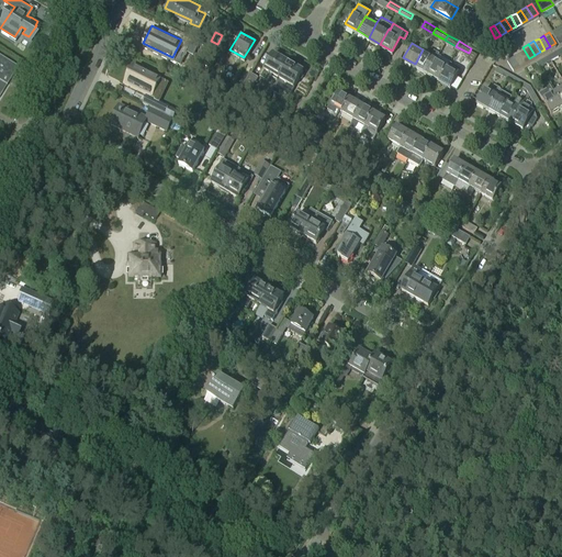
[(560,49),(559,46),(547,53),(550,57),(560,52),(561,49),(561,48),(560,49)]
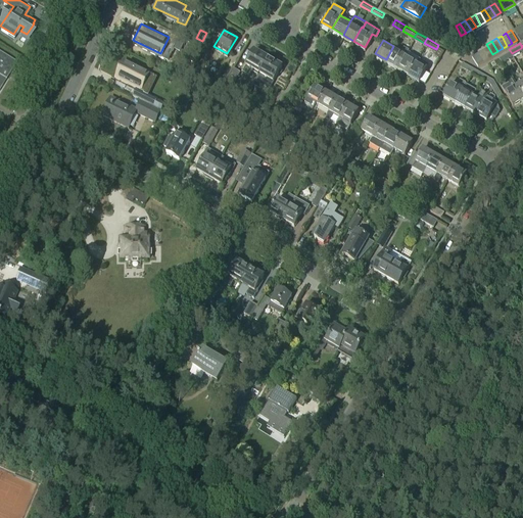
[(406,53),(409,47),(403,44),(399,50),(393,46),(386,59),(396,65),(405,52),(406,53)]
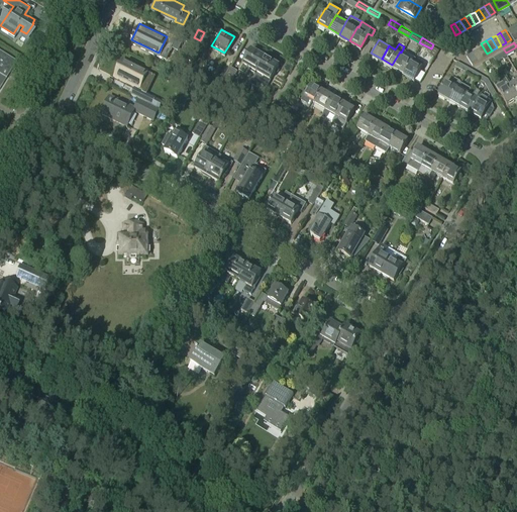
[(483,57),(487,54),(481,43),(477,46),(483,57)]
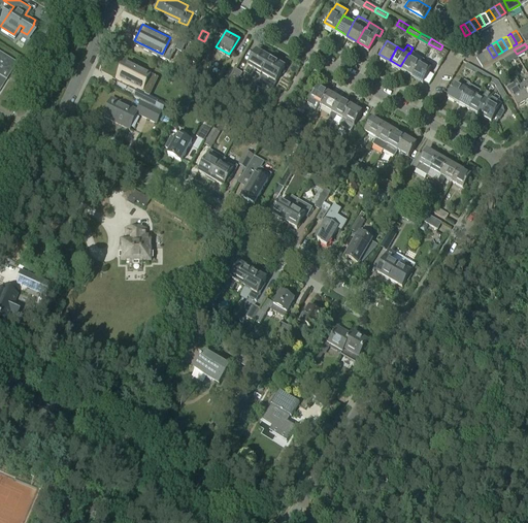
[(253,65),(262,70),(259,75),(260,76),(271,56),(257,47),(244,68),(250,70),(253,65)]
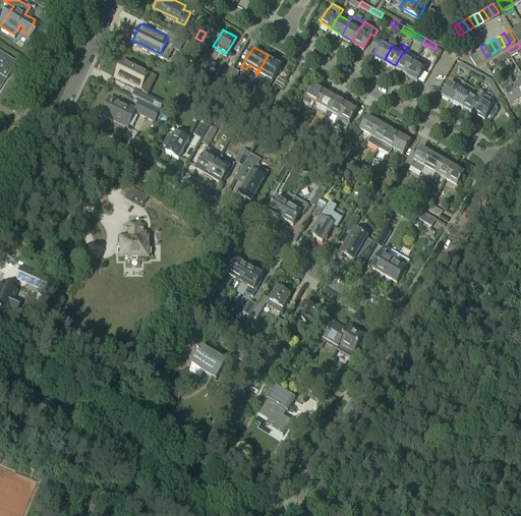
[(481,59),(486,57),(480,47),(475,49),(481,59)]
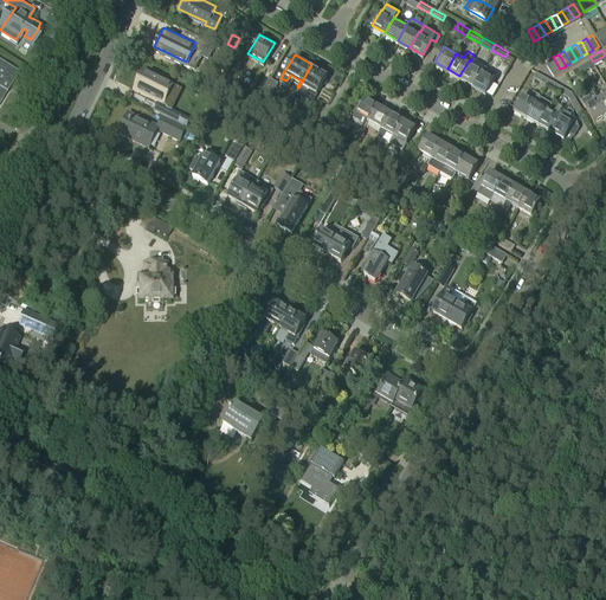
[(0,97),(19,68),(0,56),(0,97)]
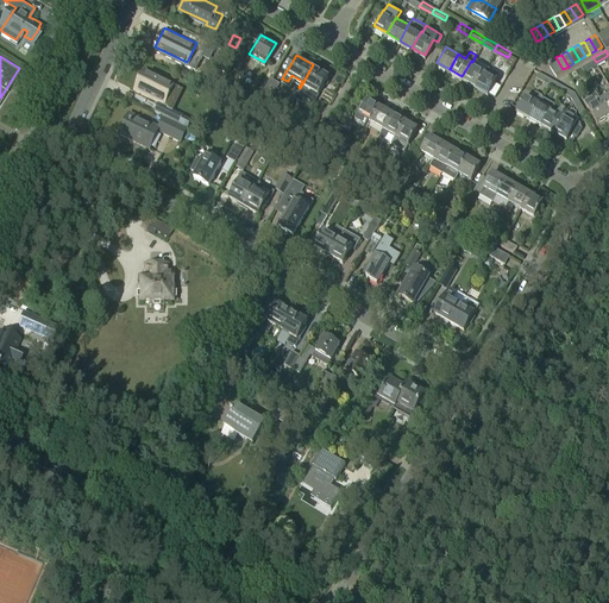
[(557,73),(563,69),(556,57),(550,62),(557,73)]
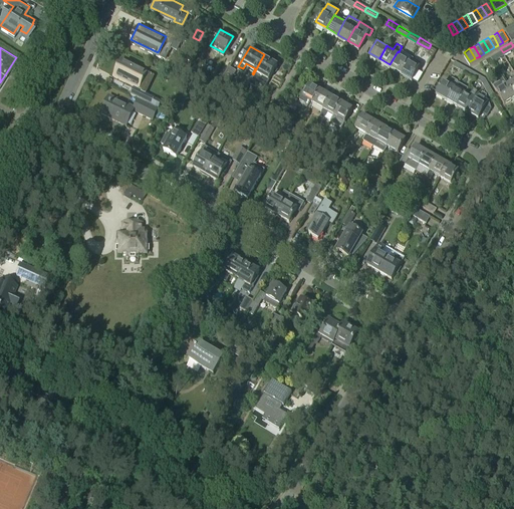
[(493,58),(503,52),(500,48),(490,54),(493,58)]
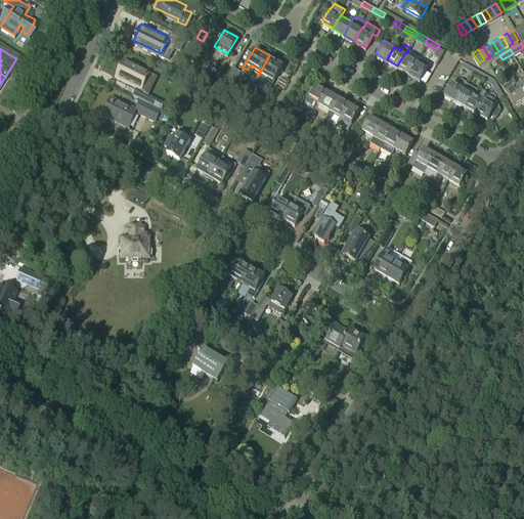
[(408,72),(416,58),(406,53),(405,52),(397,66),(408,72)]
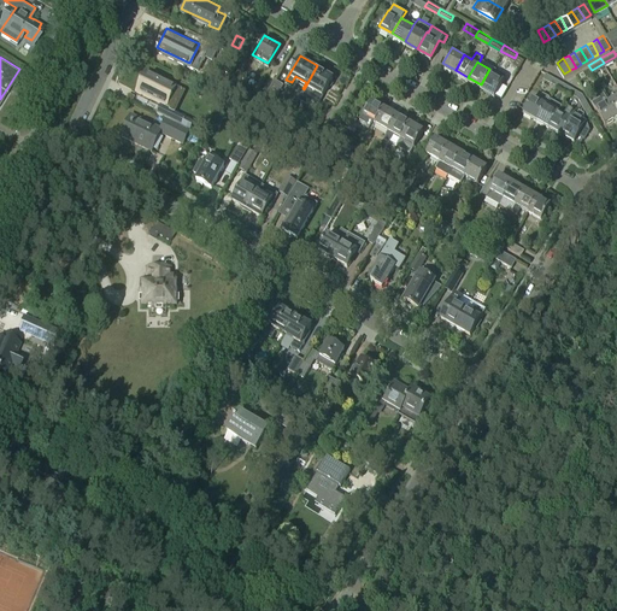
[(489,69),(481,84),(494,92),(505,71),(493,64),(489,69)]
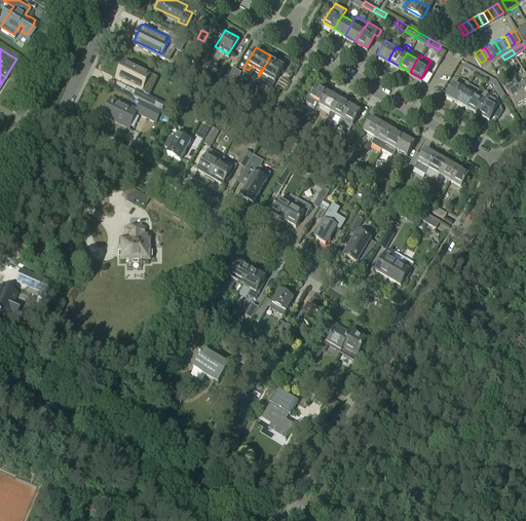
[(269,88),(284,63),(270,56),(259,76),(268,81),(266,85),(267,87),(269,88)]
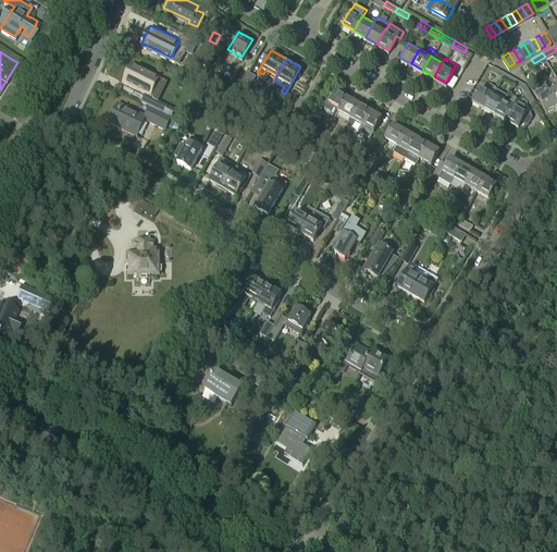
[(522,70),(534,63),(531,59),(520,65),(522,70)]
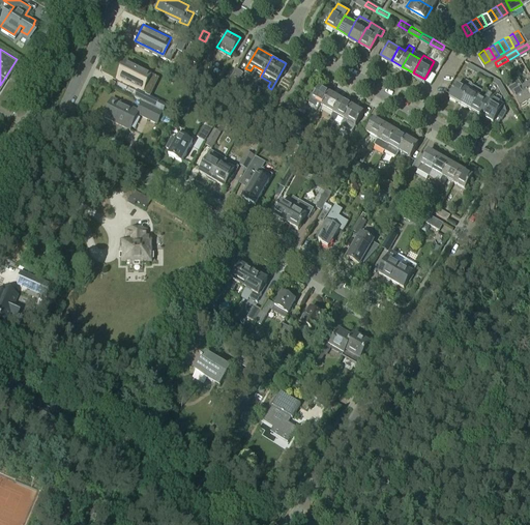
[(143,86),(151,70),(126,58),(118,75),(143,86)]
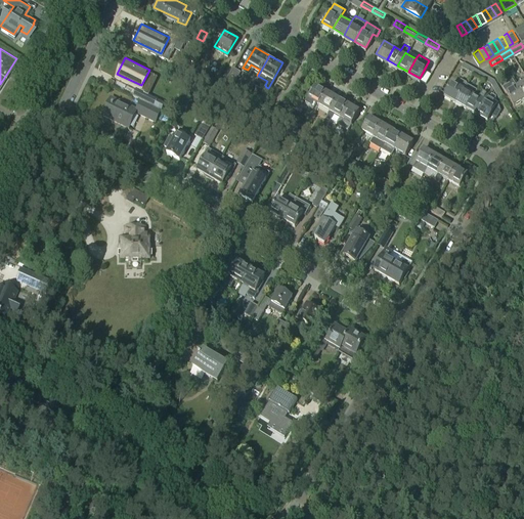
[(472,70),(474,66),(464,58),(461,63),(472,70)]
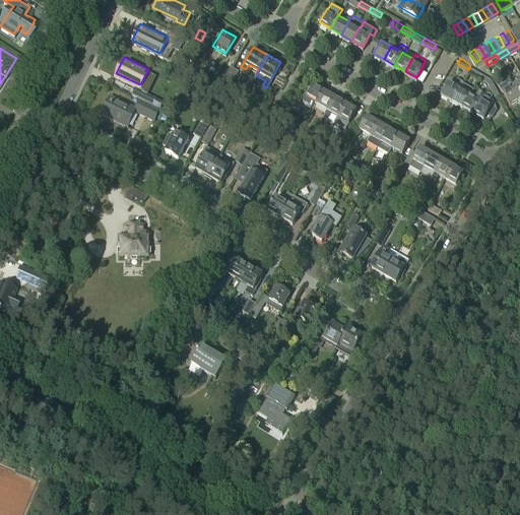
[(232,80),(239,68),(232,64),(224,76),(224,77),(222,81),(229,84),(231,80),(232,80)]
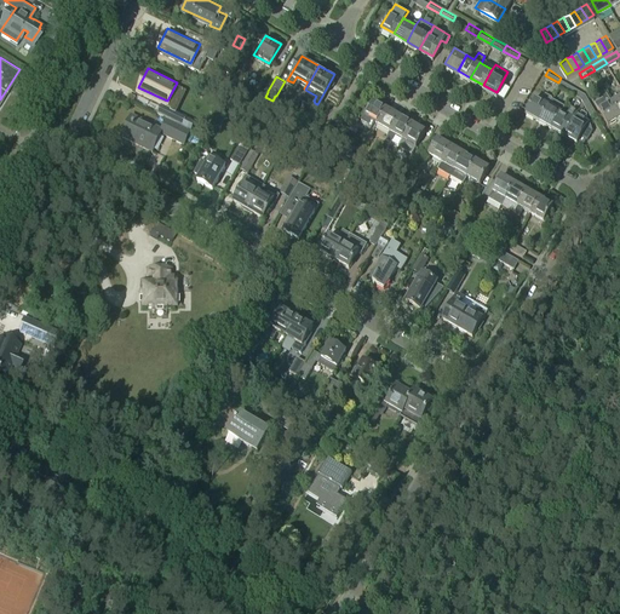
[(570,90),(574,85),(561,78),(558,82),(570,90)]
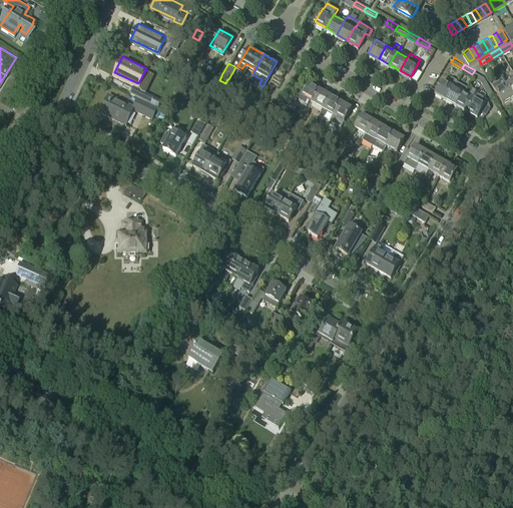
[(482,82),(486,80),(483,75),(475,70),(472,74),(480,79),(482,82)]
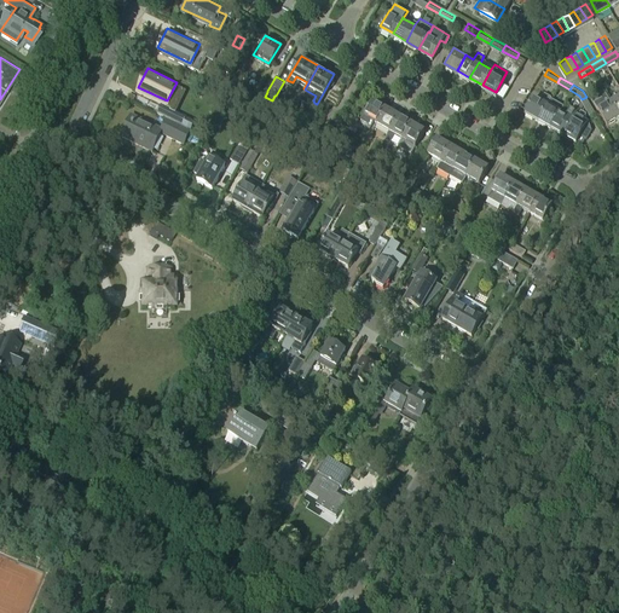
[(606,121),(607,121),(618,114),(609,98),(603,87),(599,90),(601,94),(593,99),(606,121)]
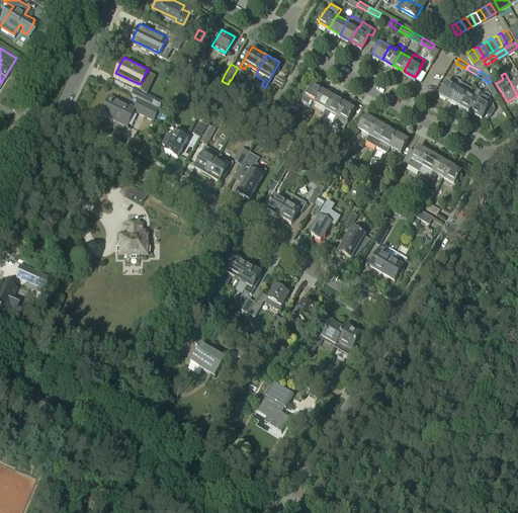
[(217,88),(222,79),(211,74),(206,83),(217,88)]
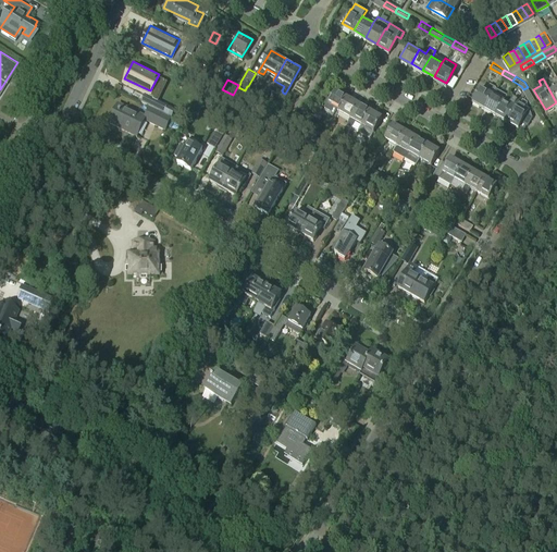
[(494,85),(495,84),(489,81),(485,87),(480,84),(471,98),(483,105),(491,90),(494,85)]
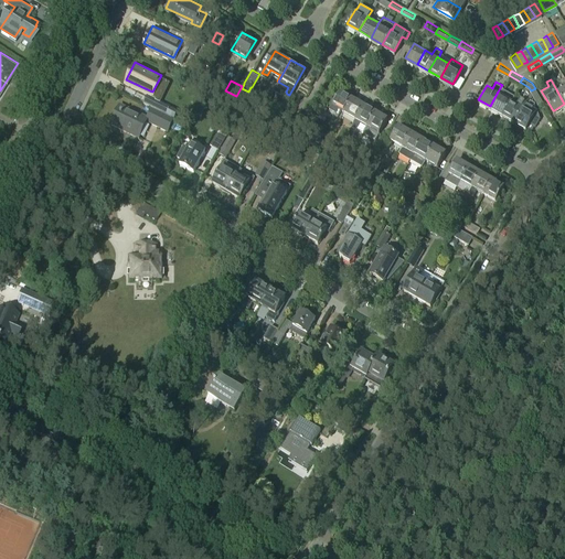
[(501,86),(498,92),(490,106),(502,114),(510,98),(510,99),(513,94),(501,86)]
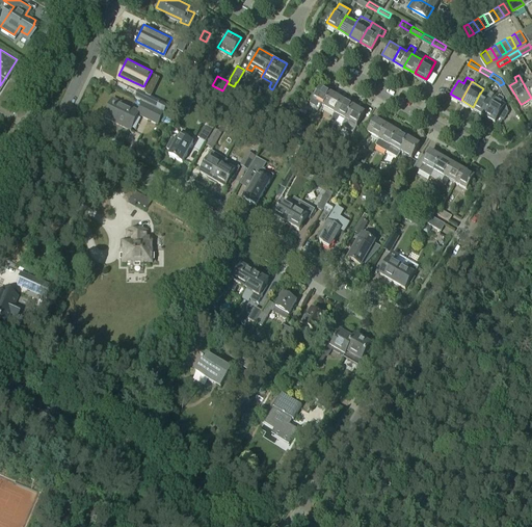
[(331,90),(320,83),(310,102),(321,108),(323,104),(324,104),(331,90)]
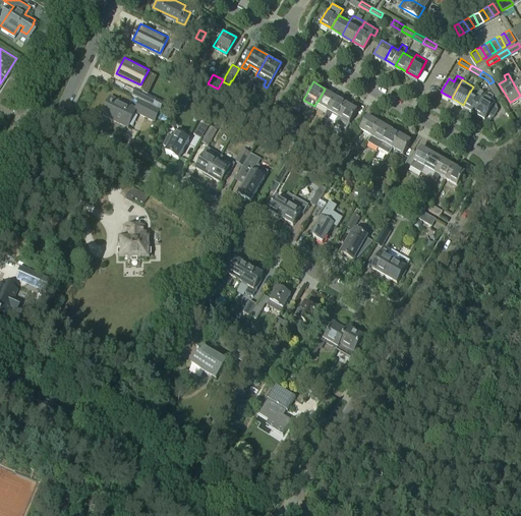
[(495,94),(499,92),(494,81),(489,83),(495,94)]
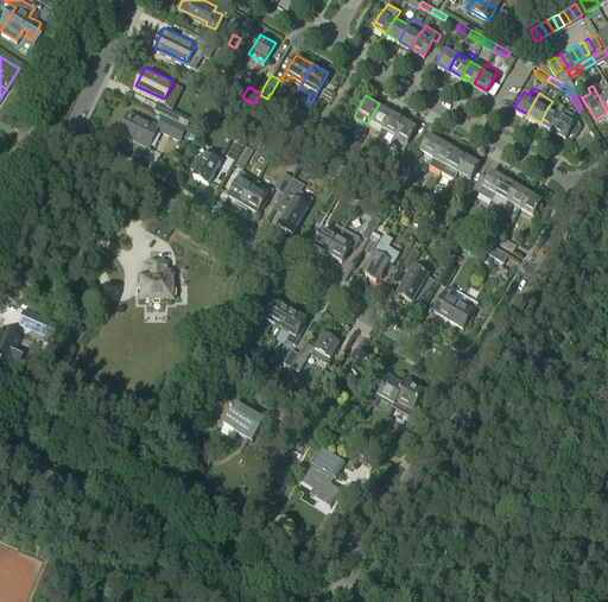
[(185,121),(188,114),(176,108),(159,100),(156,107),(172,115),(185,121)]
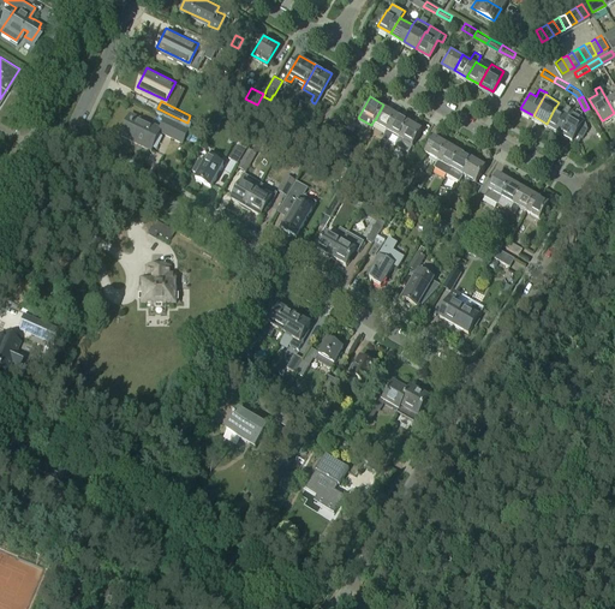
[(568,115),(572,111),(571,109),(572,108),(565,103),(561,111),(555,108),(555,107),(547,124),(559,131),(568,115)]
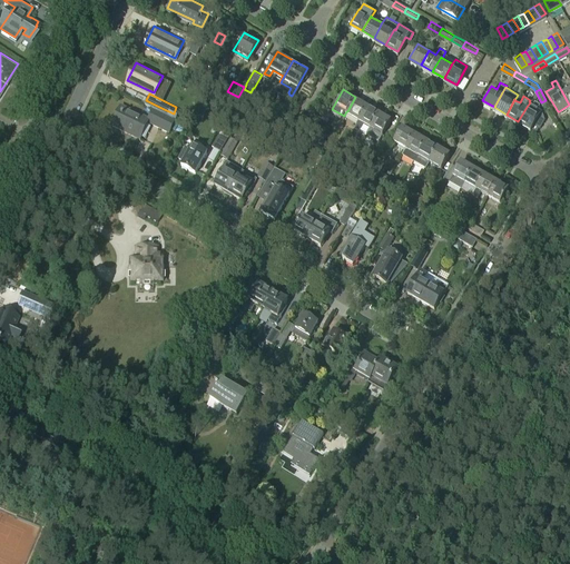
[(359,118),(367,104),(355,97),(347,111),(359,118)]
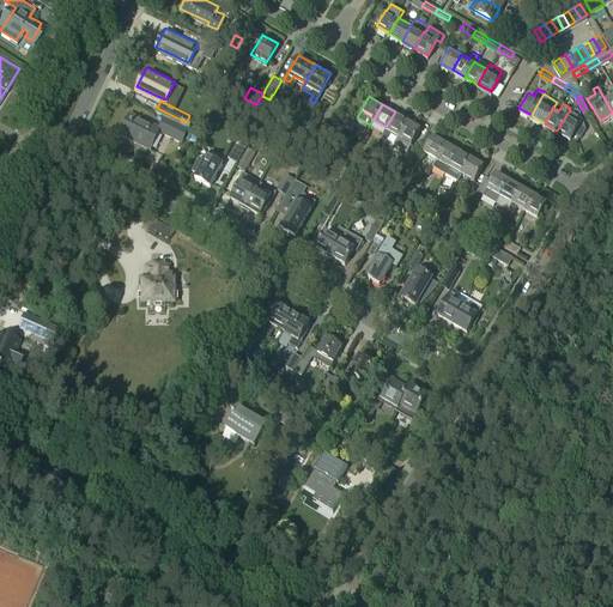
[(161,125),(131,109),(121,131),(151,145),(159,127),(171,133),(177,120),(165,114),(161,125)]
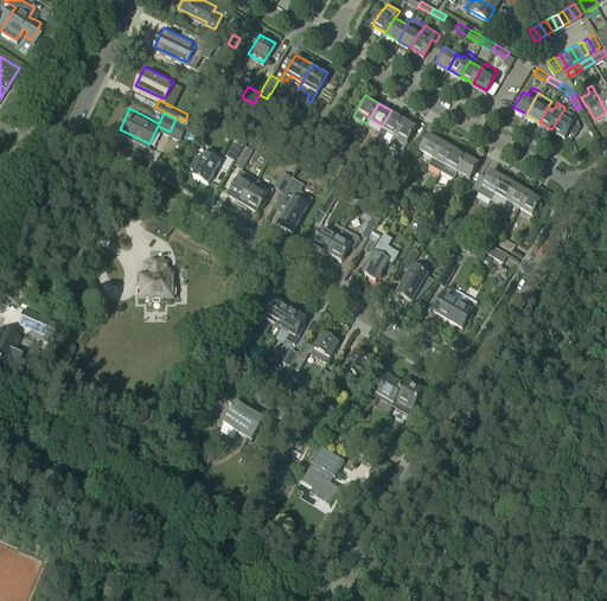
[(328,123),(334,113),(328,109),(321,120),(328,123)]
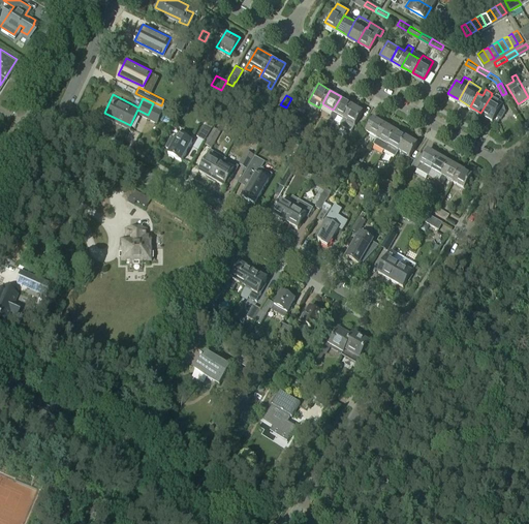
[(502,100),(492,95),(489,99),(480,113),(492,119),(495,112),(500,115),(504,108),(502,100)]
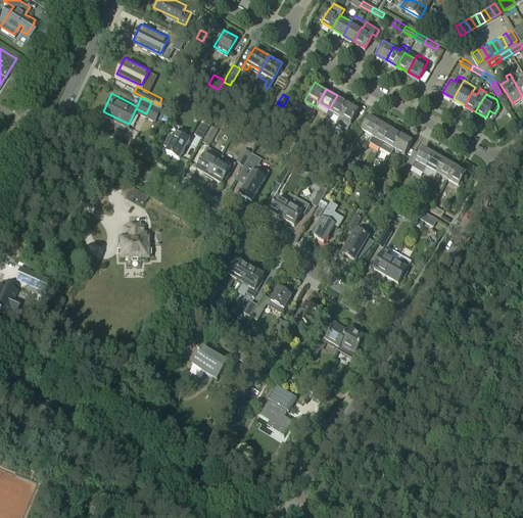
[(253,109),(257,102),(244,95),(240,102),(253,109)]
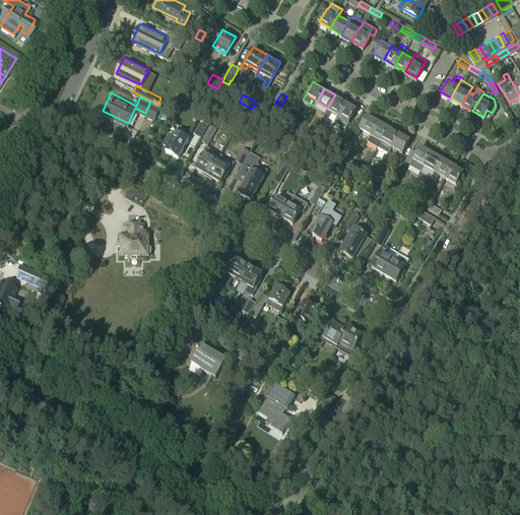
[(338,114),(345,101),(335,94),(327,108),(338,114)]
